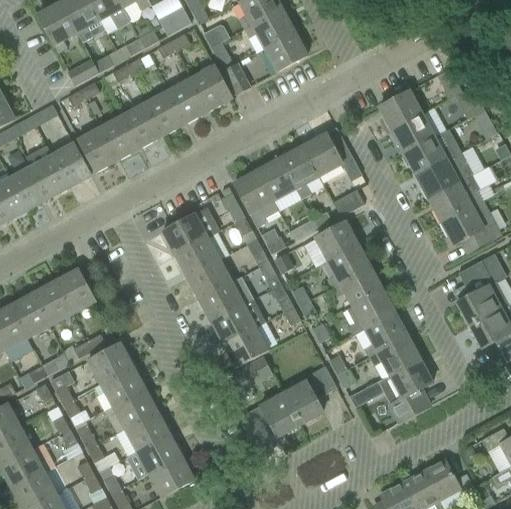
[(64,0),(61,2),(77,32),(82,42),(92,37),(87,27),(100,20),(89,0),(64,0)]
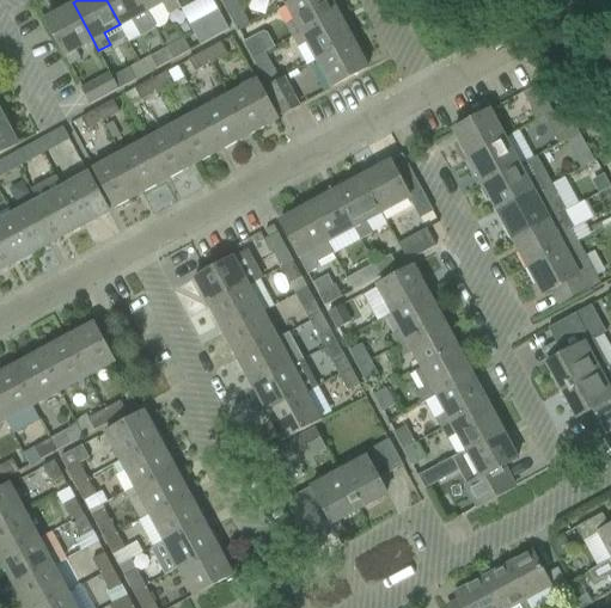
[(107,0),(120,24),(130,17),(140,34),(156,25),(153,20),(153,22),(141,0),(107,0)]
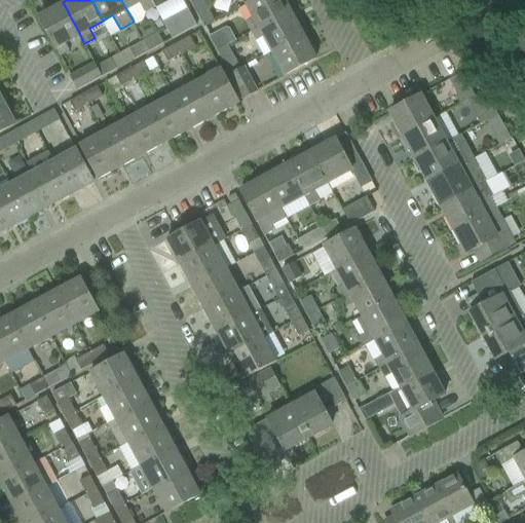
[(121,0),(132,19),(132,17),(134,22),(135,24),(142,20),(145,10),(155,5),(152,0),(121,0)]
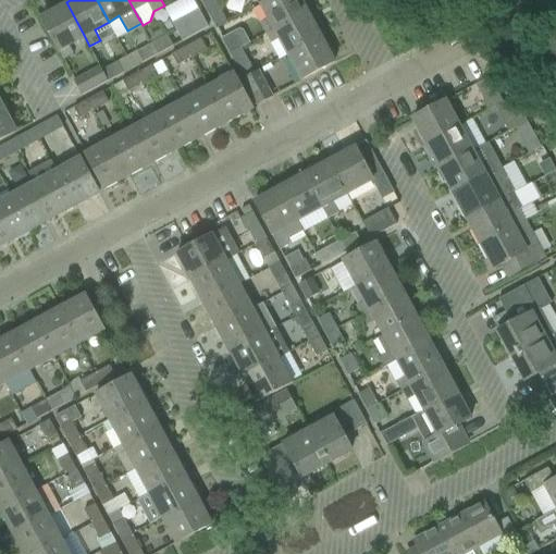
[(176,0),(164,7),(182,39),(208,25),(194,0),(176,0)]
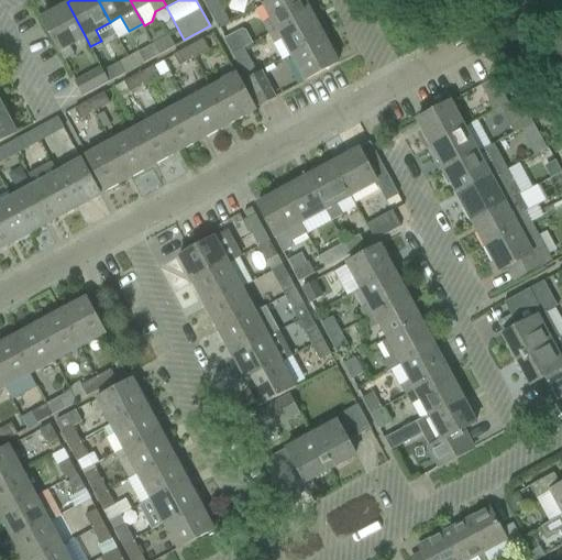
[(207,0),(205,1),(213,18),(224,11),(219,0),(207,0)]
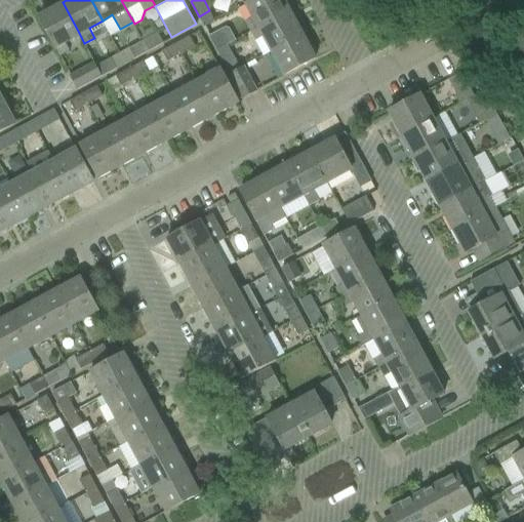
[(252,15),(244,21),(249,30),(291,8),(287,0),(249,0),(245,2),(252,15)]
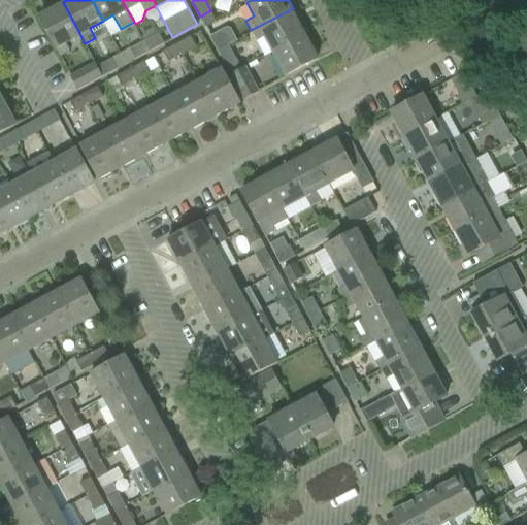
[(63,2),(38,15),(59,54),(68,48),(64,41),(79,33),(63,2)]
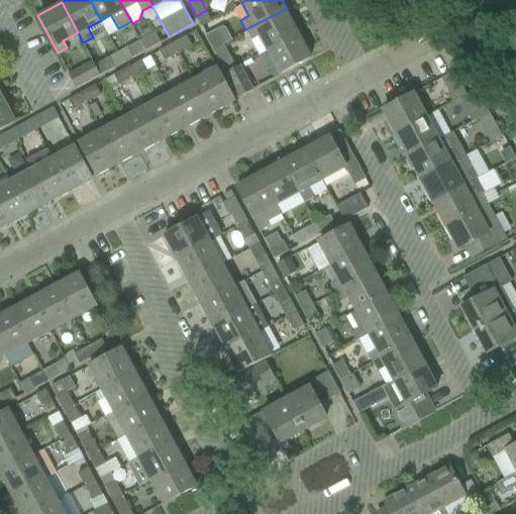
[(287,8),(245,29),(250,38),(259,34),(267,48),(297,32),(302,29),(296,18),(292,16),(287,8)]
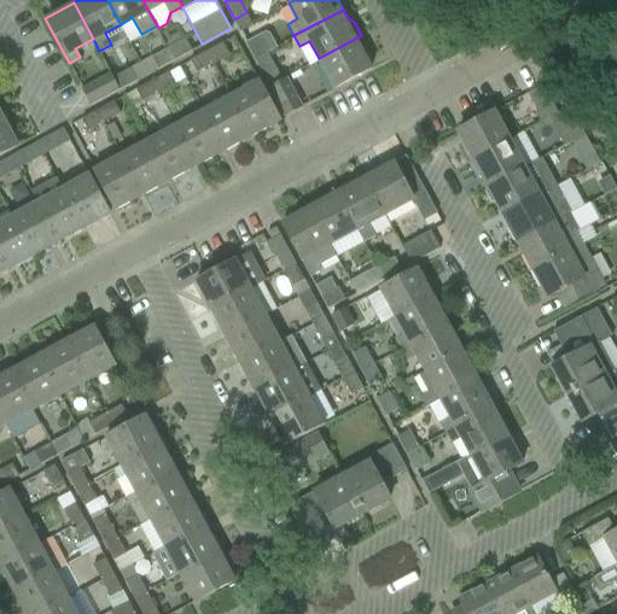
[(167,31),(162,34),(168,46),(174,58),(192,48),(181,29),(169,35),(167,31)]
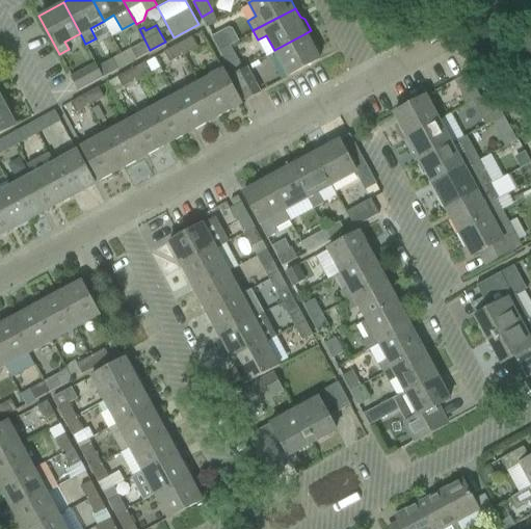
[(222,29),(211,34),(219,49),(230,44),(222,29)]
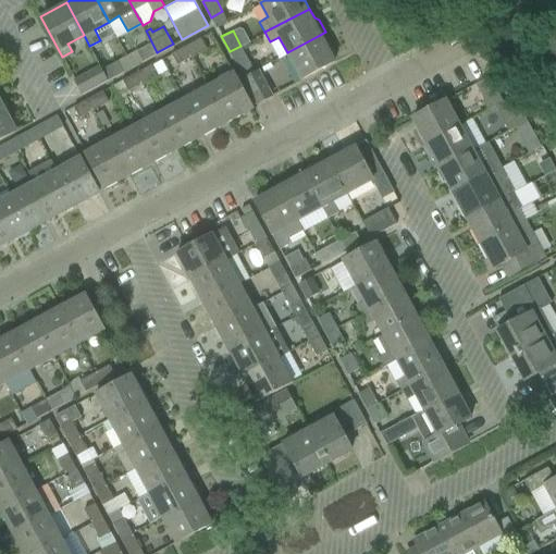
[(320,35),(287,52),(300,77),(333,60),(320,35)]
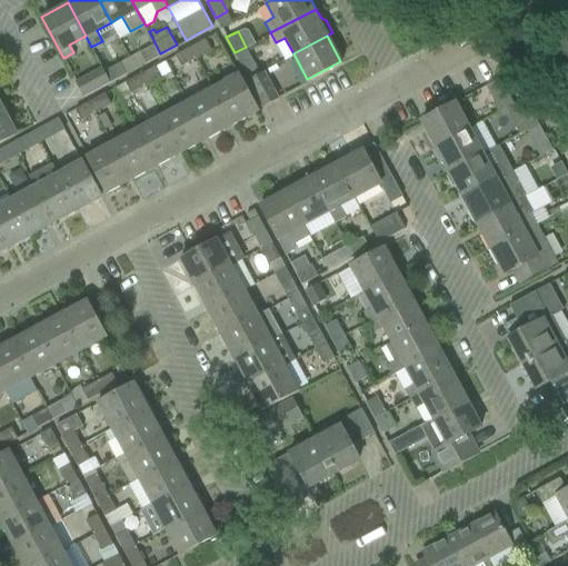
[(205,37),(189,46),(195,57),(211,48),(205,37)]
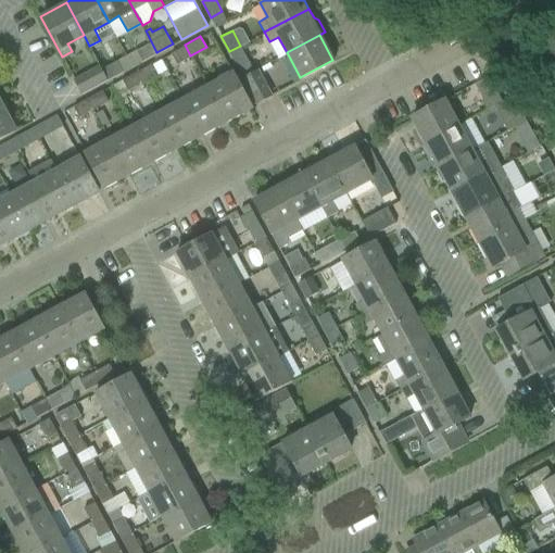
[(151,41),(136,49),(141,60),(156,52),(151,41)]
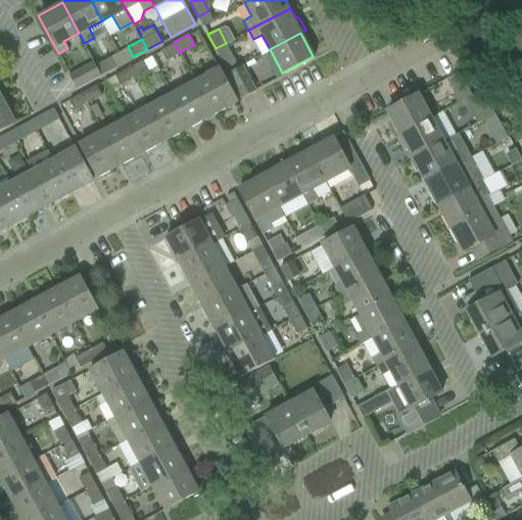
[(174,42),(160,49),(167,59),(179,52),(174,42)]
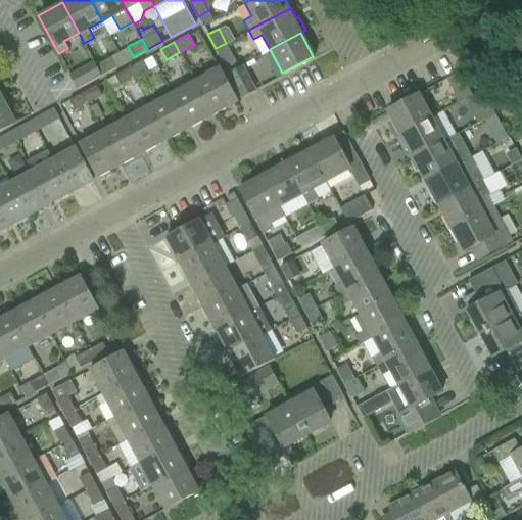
[(226,43),(216,48),(223,63),(228,60),(234,57),(228,46),(226,43)]
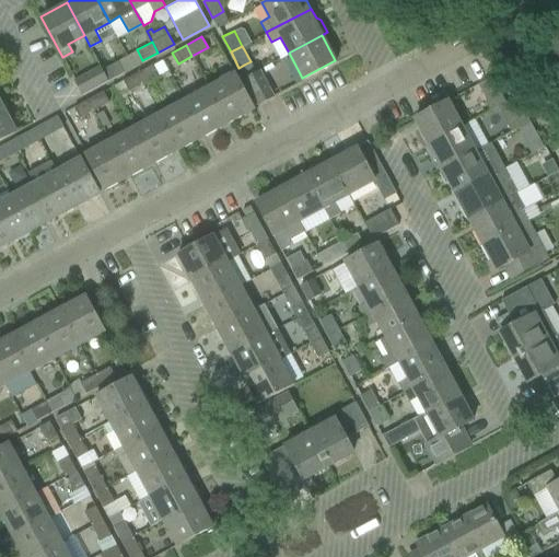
[(152,62),(137,71),(143,83),(167,69),(162,59),(153,65),(152,62)]
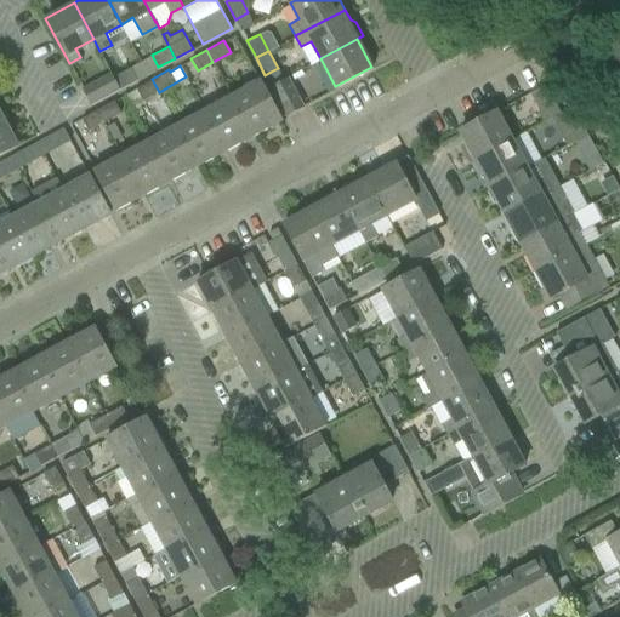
[(130,67),(113,75),(119,87),(136,79),(130,67)]
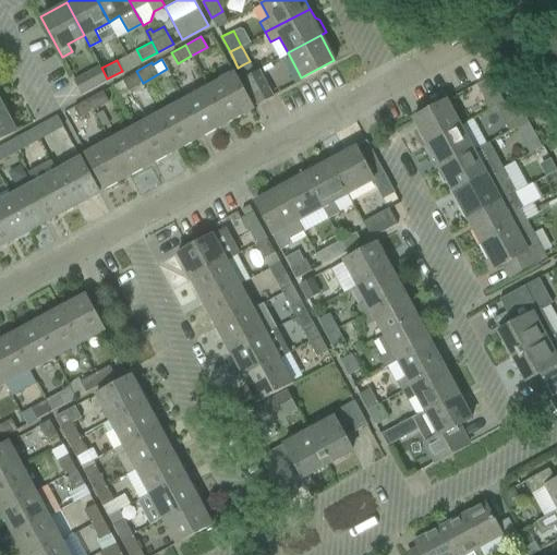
[(73,77),(82,93),(107,79),(101,68),(99,63),(73,77)]
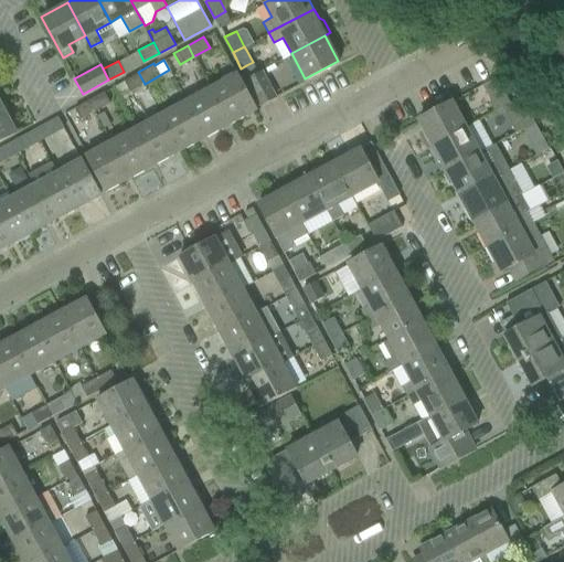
[(246,77),(259,103),(274,96),(259,70),(257,71),(257,72),(246,77)]
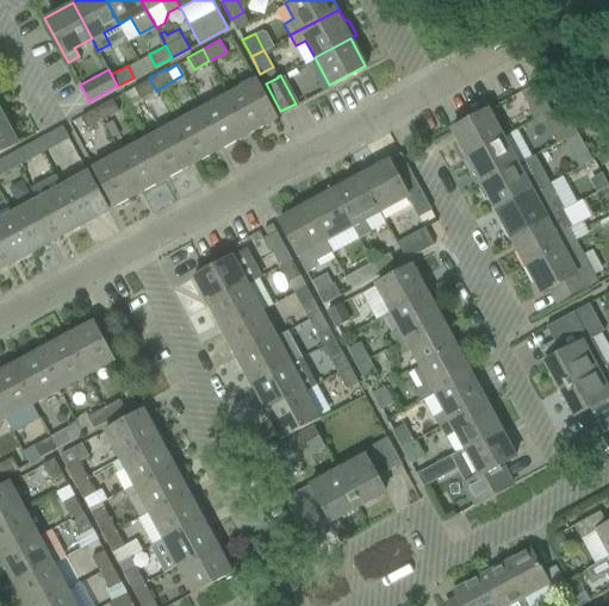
[(149,77),(123,92),(131,107),(143,100),(142,98),(156,91),(149,77)]
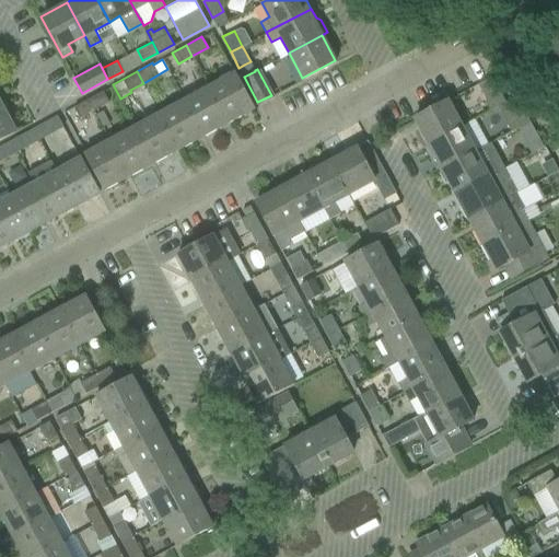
[(233,71),(208,85),(228,122),(253,108),(233,71)]
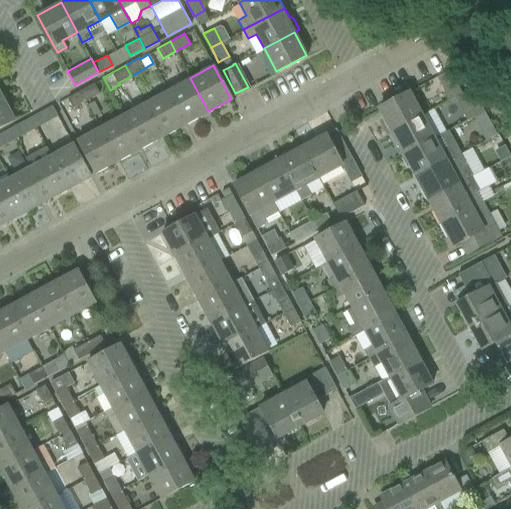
[(436,75),(449,99),(459,94),(462,92),(461,92),(449,68),(436,75)]
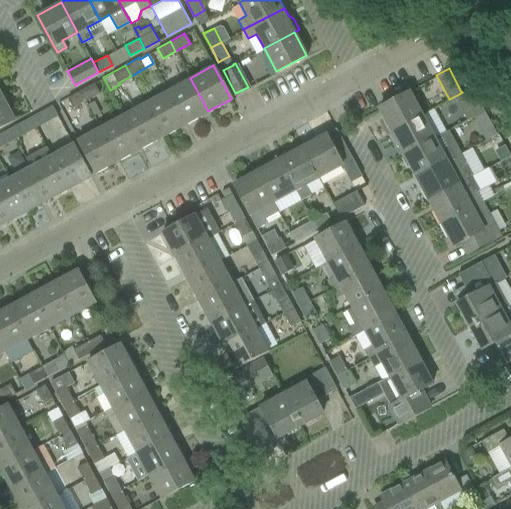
[(190,78),(167,90),(185,123),(208,111),(190,78)]
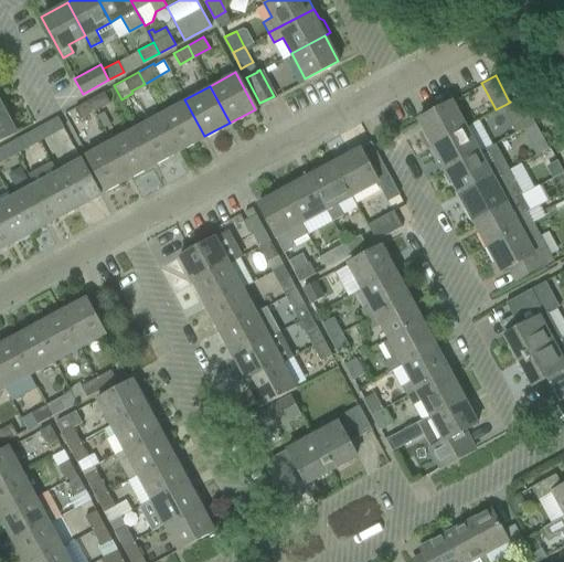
[(103,91),(88,98),(94,109),(109,102),(103,91)]
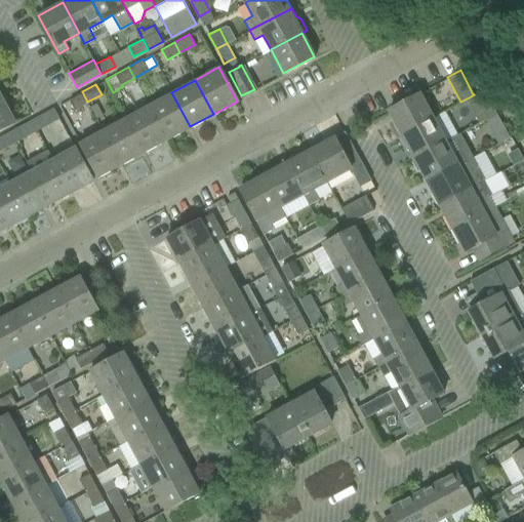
[(474,94),(471,96),(476,107),(490,99),(484,88),(477,92),(473,94),(474,94)]
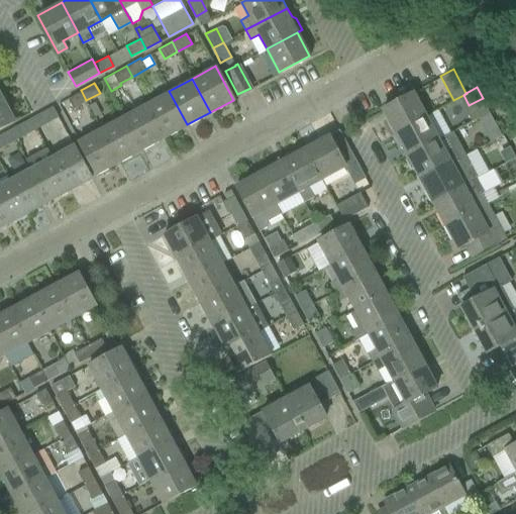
[(81,90),(68,98),(73,107),(86,100),(81,90)]
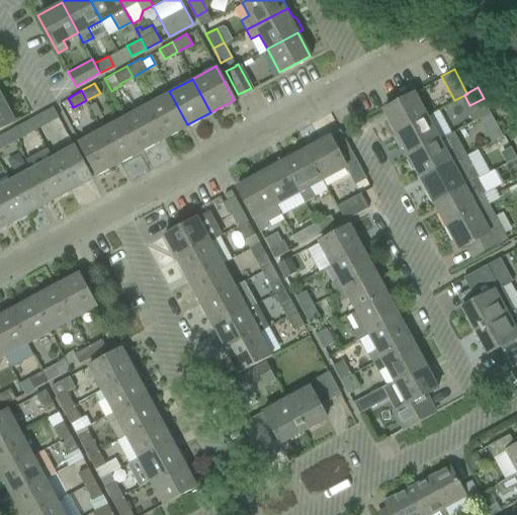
[(169,91),(147,103),(165,137),(187,124),(169,91)]
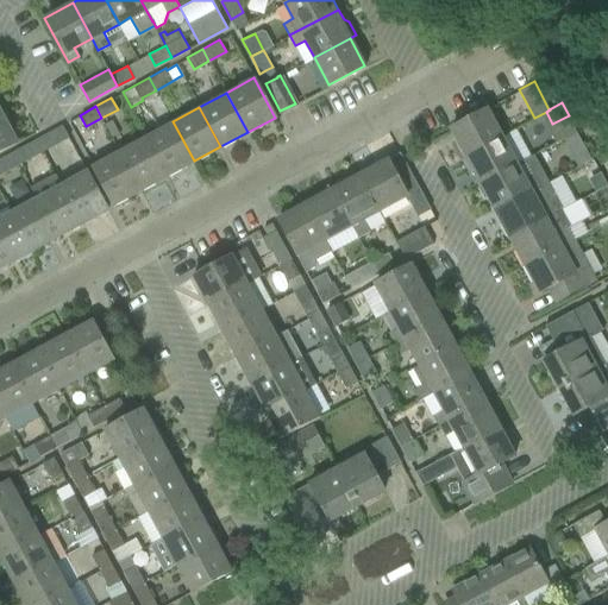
[(486,107),(450,127),(465,155),(465,156),(501,136),(496,128),(486,107)]
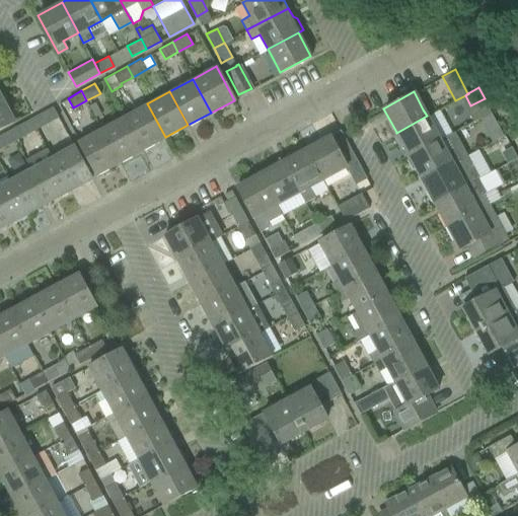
[(0,128),(13,121),(1,98),(0,99),(0,128)]
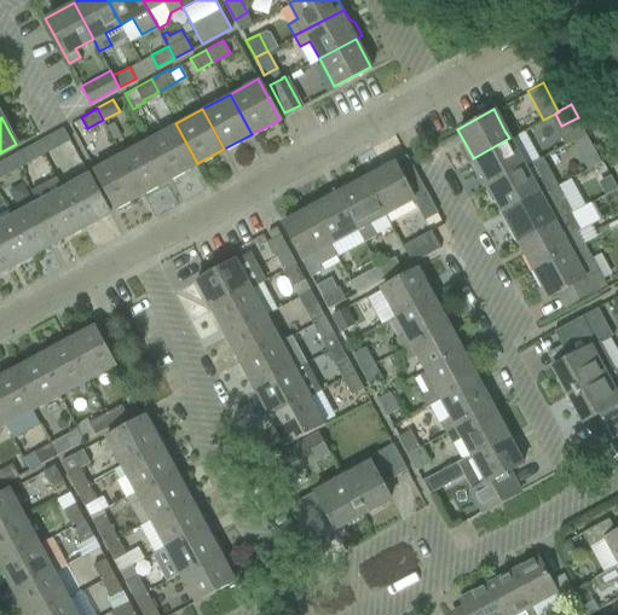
[(113,121),(105,125),(114,138),(120,134),(113,121)]
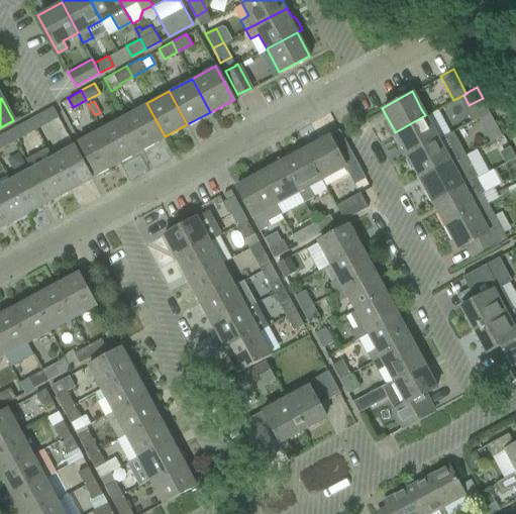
[(146,103),(123,115),(141,149),(165,136),(146,103)]
